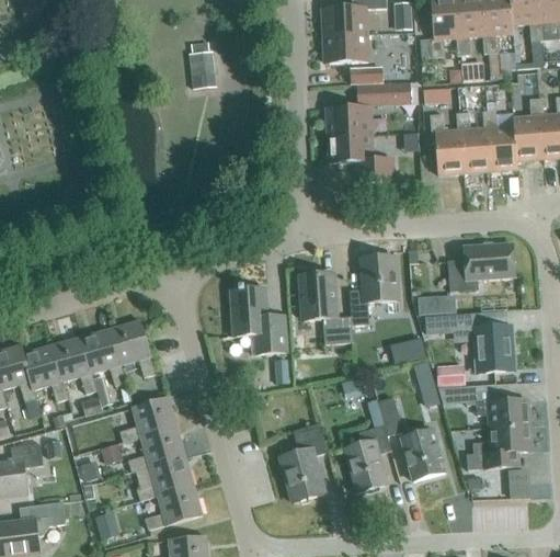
[(365,7),(385,6),(384,0),(353,0),(354,7),(322,8),(323,35),(366,33),(365,7)]
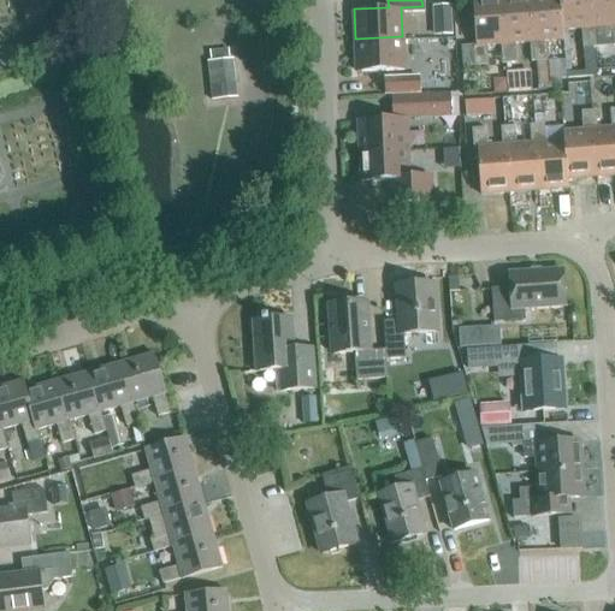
[(504,41),(501,0),(472,0),(475,41),(461,42),(462,63),(488,61),(486,42),(501,41),(504,41)]
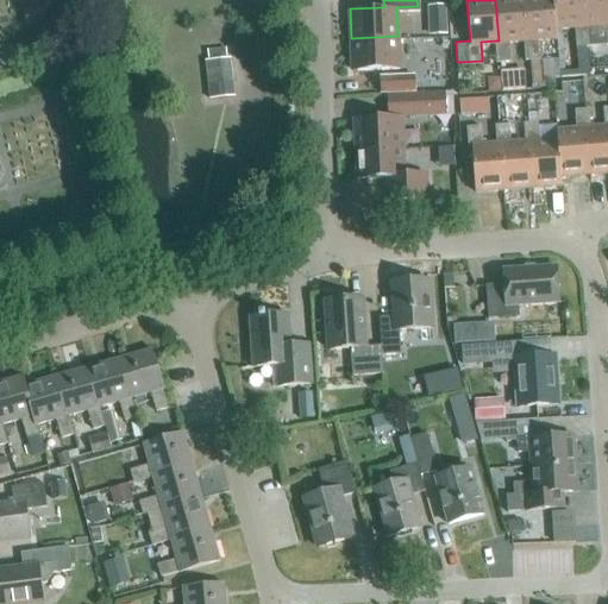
[(527,38),(524,0),(495,0),(499,41),(495,41),(496,60),(511,58),(509,39),(524,38),(527,38)]
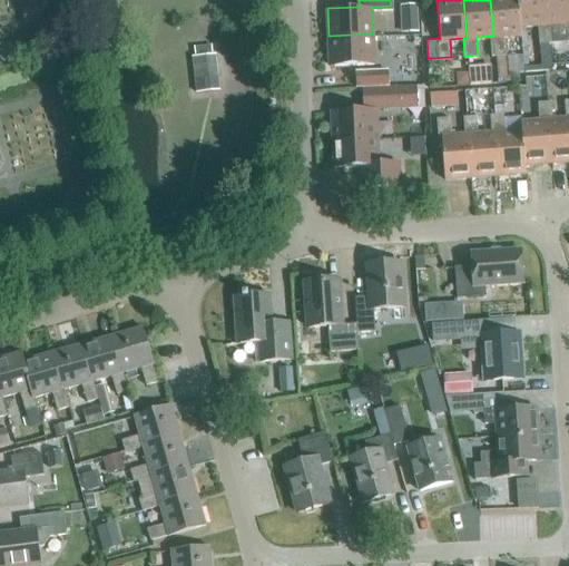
[(490,0),(493,36),(490,36),(491,54),(504,52),(502,35),(521,33),(520,25),(517,0),(490,0)]
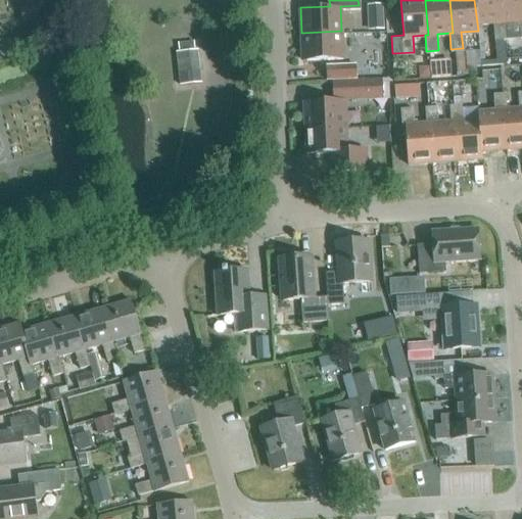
[(502,20),(499,0),(474,0),(477,22),(492,21),(494,38),(503,37),(507,37),(505,20),(502,20)]
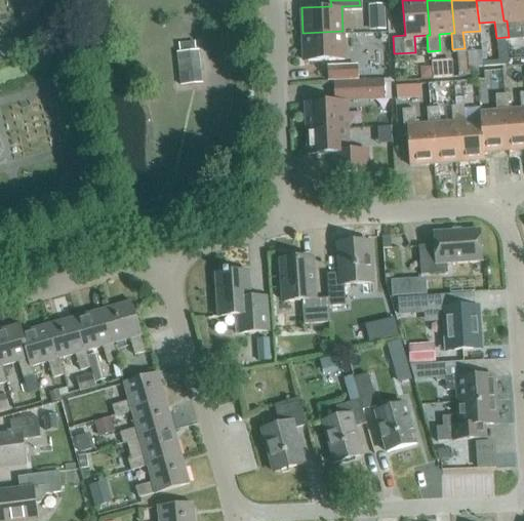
[(505,0),(507,21),(509,37),(523,37),(523,0),(505,0)]
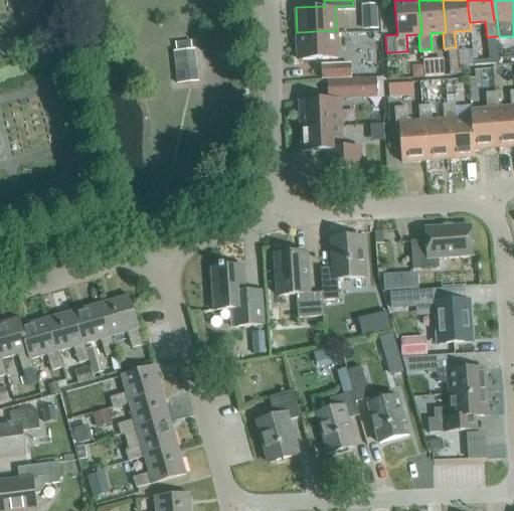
[(23,17),(41,15),(40,4),(22,6),(23,17)]
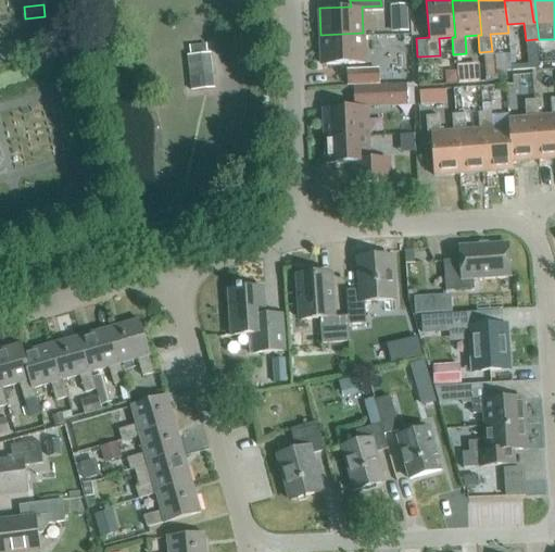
[(407,28),(407,13),(393,14),(393,29),(407,28)]
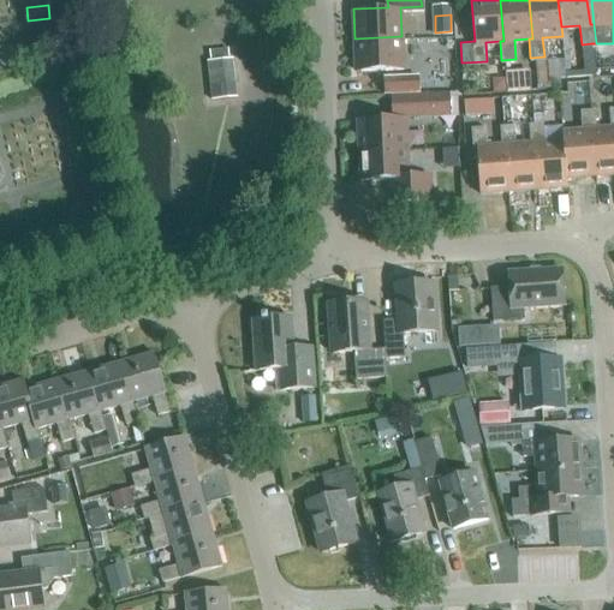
[(403,66),(401,36),(355,39),(356,69),(403,66)]
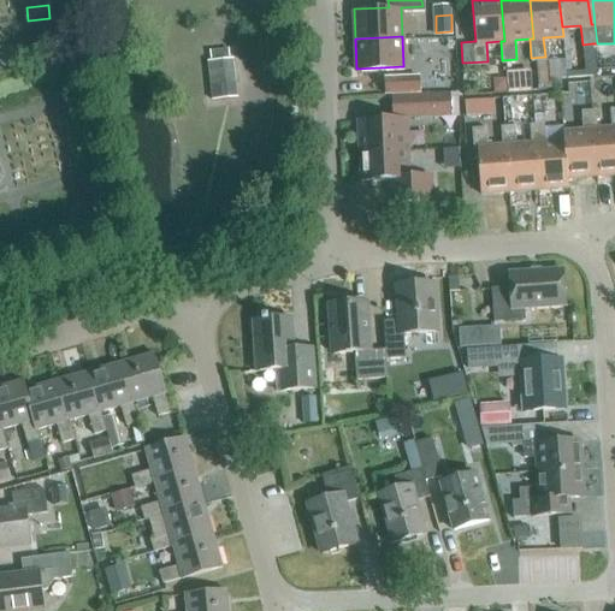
[(595,72),(592,43),(583,45),(584,73),(595,72)]
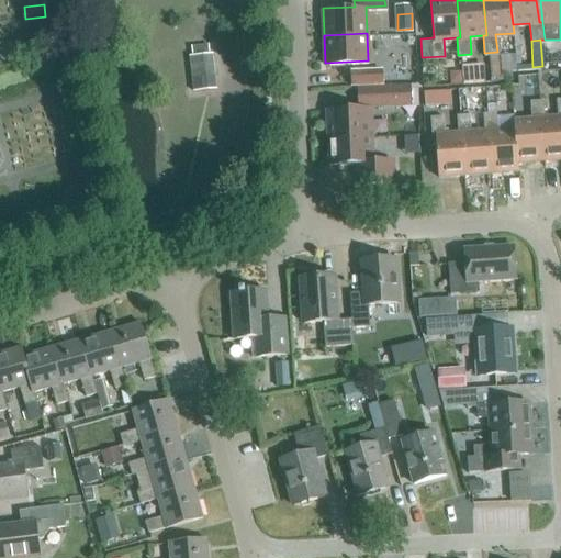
[(217,89),(212,51),(189,53),(193,91),(217,89)]
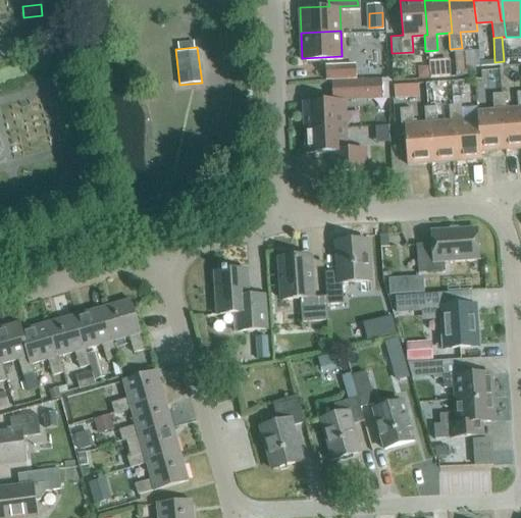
[(465,49),(455,49),(457,69),(467,69),(465,49)]
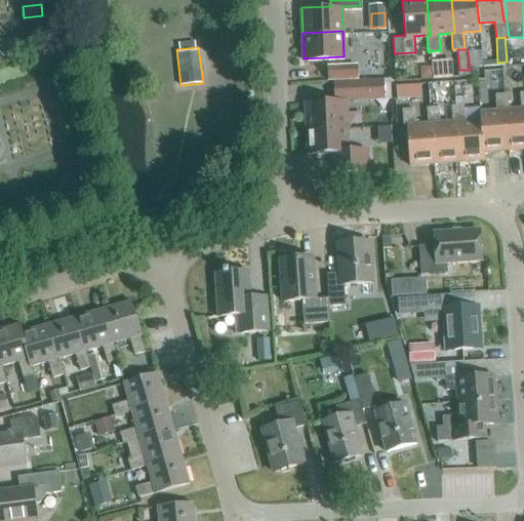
[(433,76),(454,74),(452,56),(432,58),(433,68),(433,76)]
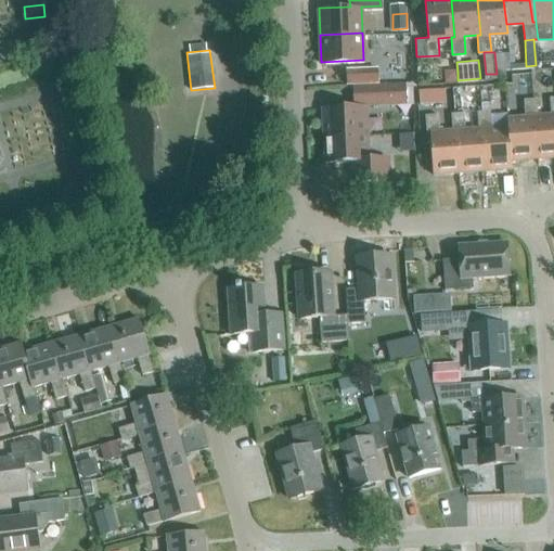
[(374,81),(374,69),(344,71),(345,84),(374,81)]
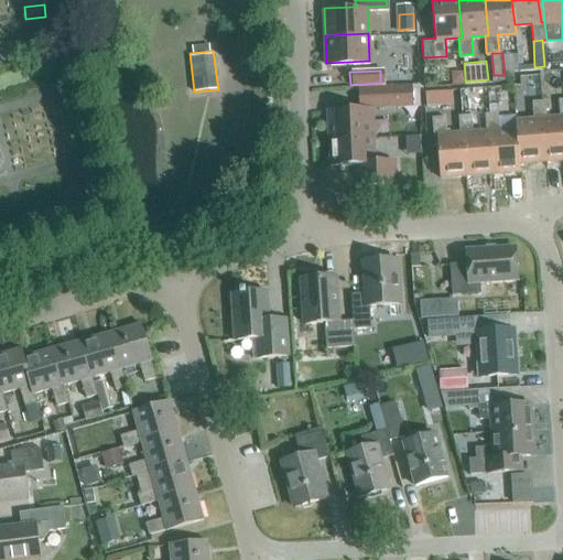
[(411,105),(420,105),(420,93),(419,82),(411,83),(411,105)]
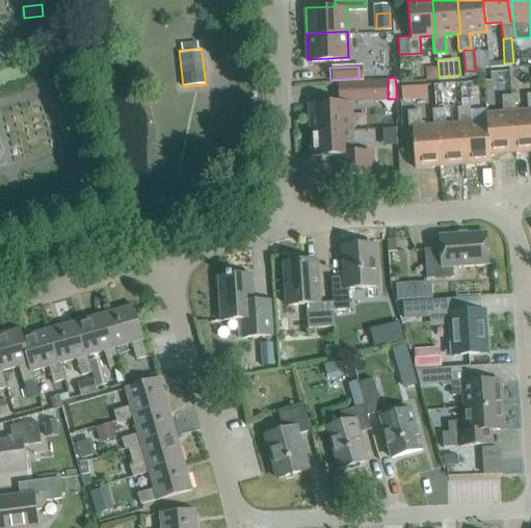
[(368,94),(367,78),(359,79),(359,78),(330,80),(330,95),(368,94)]
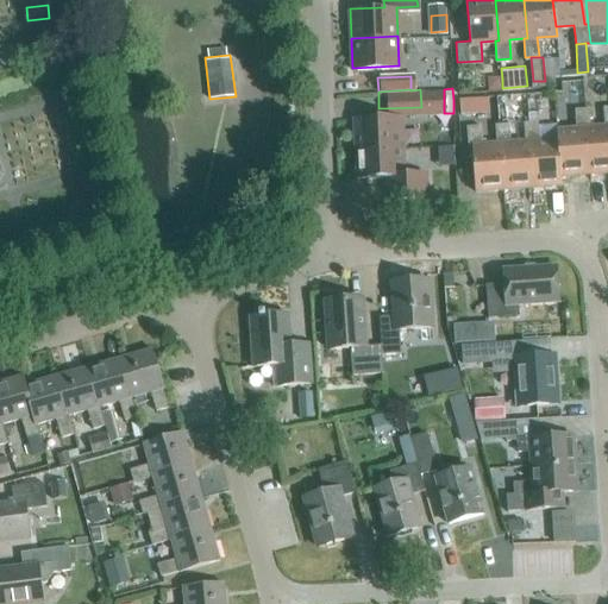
[(506,93),(496,93),(497,115),(507,114),(506,93)]
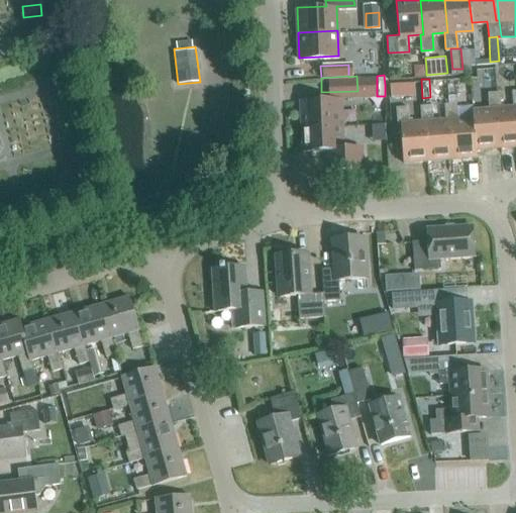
[(403,94),(402,81),(389,82),(390,95),(403,94)]
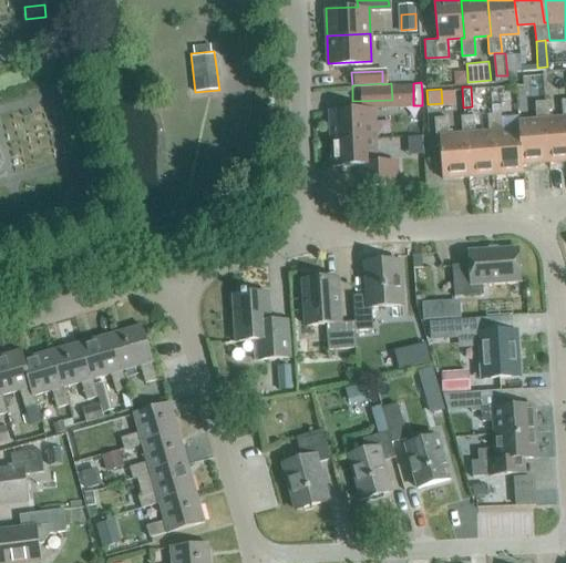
[(565,96),(561,98),(563,115),(549,116),(545,116),(548,160),(565,157),(565,96)]
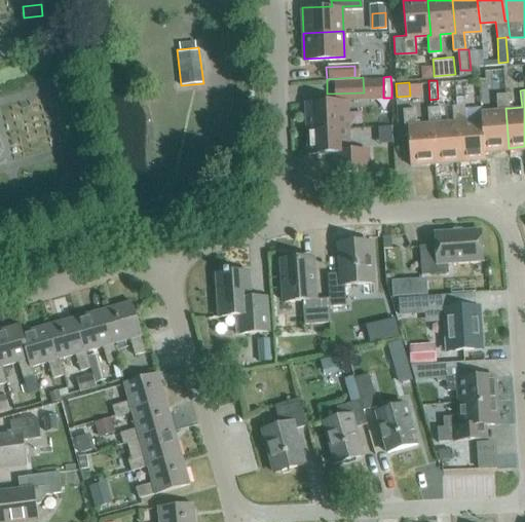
[(505,108),(510,108),(508,91),(496,92),(497,109),(480,110),(481,118),(484,150),(484,149),(509,148),(505,108)]
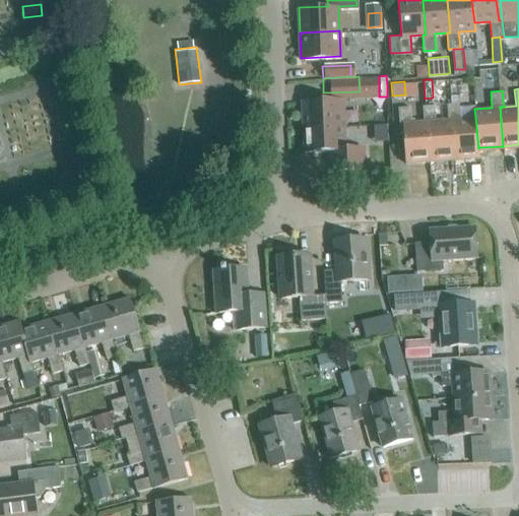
[(302,100),(303,125),(343,123),(342,99),(302,100)]
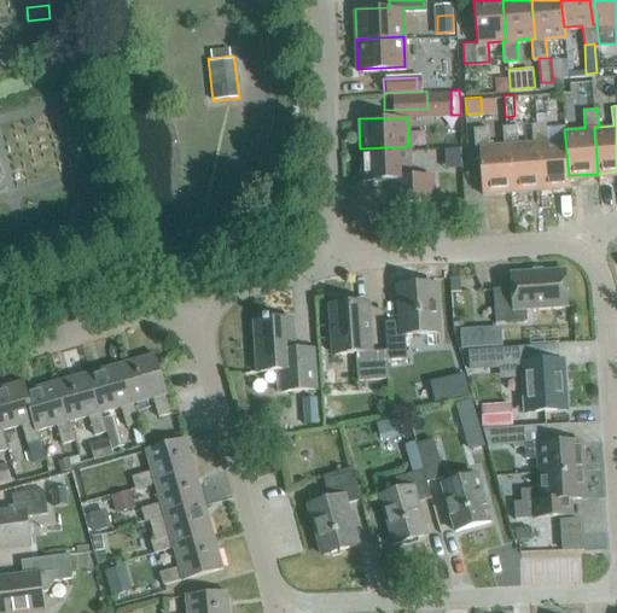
[(565,139),(547,140),(545,121),(531,122),(533,141),(536,140),(540,187),(570,185),(569,175),(569,176),(565,139)]
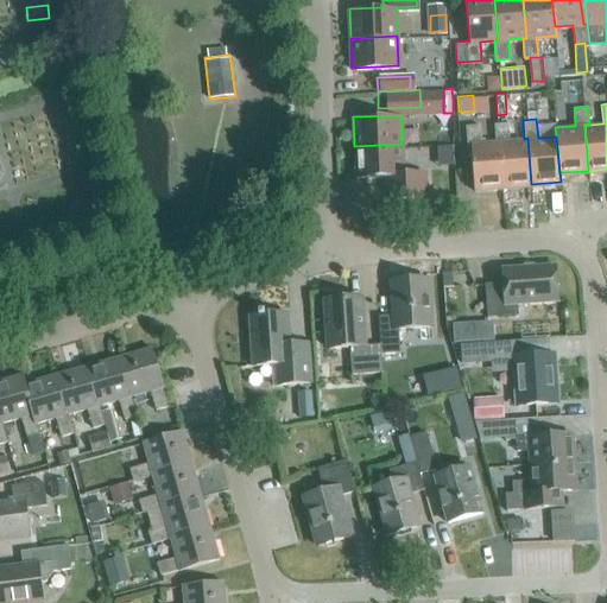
[(528,138),(524,139),(510,140),(509,121),(494,122),(495,141),(499,140),(503,186),(531,184),(528,138)]
